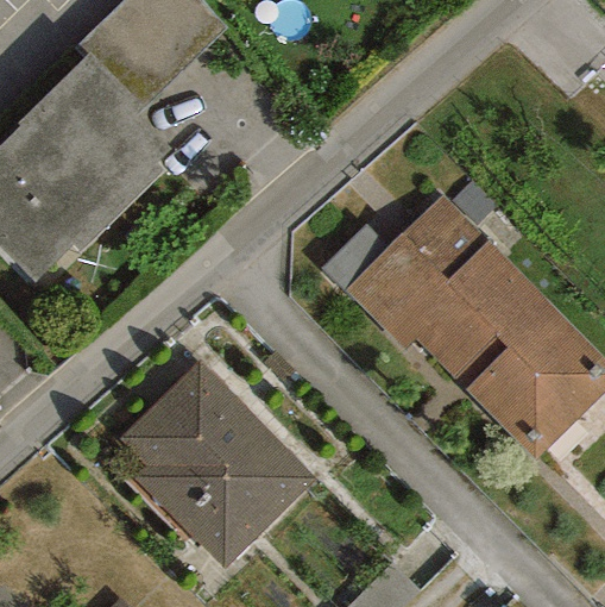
[(90,51),(144,106),(228,26),(202,0),(125,0),(82,42),(90,51)]
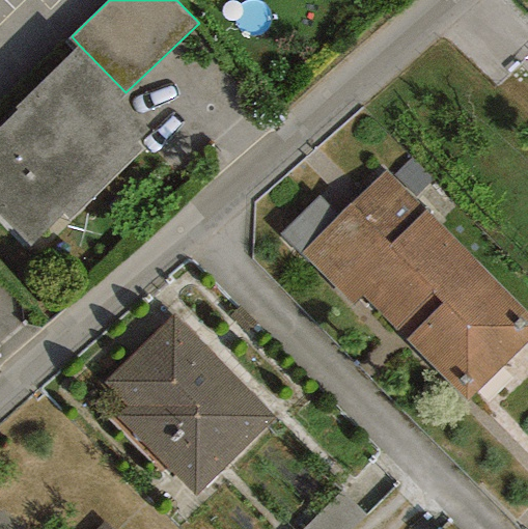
[(126,92),(79,45),(16,107),(18,109),(0,126),(0,215),(31,246),(64,214),(70,220),(144,148),(137,140),(147,130),(117,101),(126,92)]
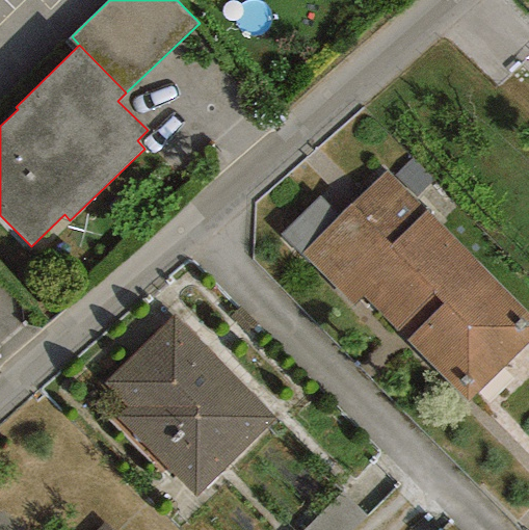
[(394,176),(416,197),(435,177),(415,156),(394,176)]
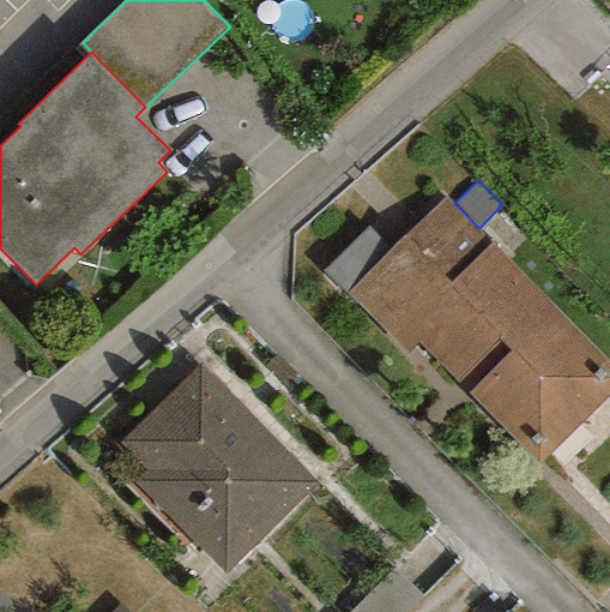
[(541,463),(609,394),(609,359),(479,228),(454,203),(447,195),(393,247),(349,292),(409,353),(420,342),(541,463)]
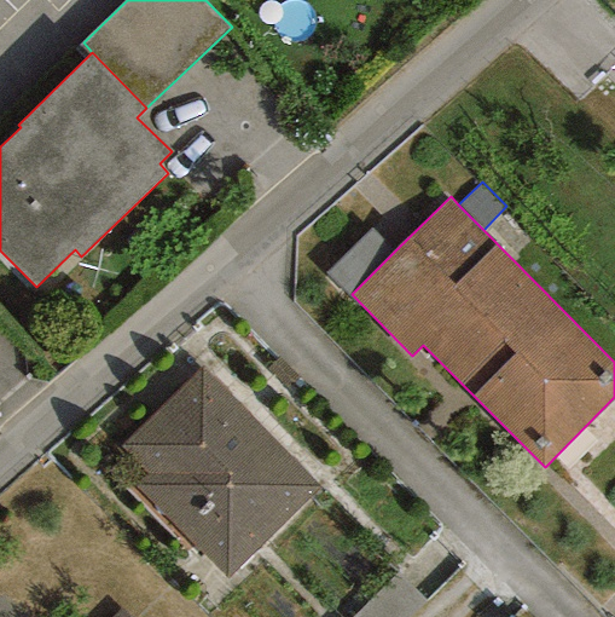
[(352,294),(396,249),(373,226),(328,271),(352,294)]
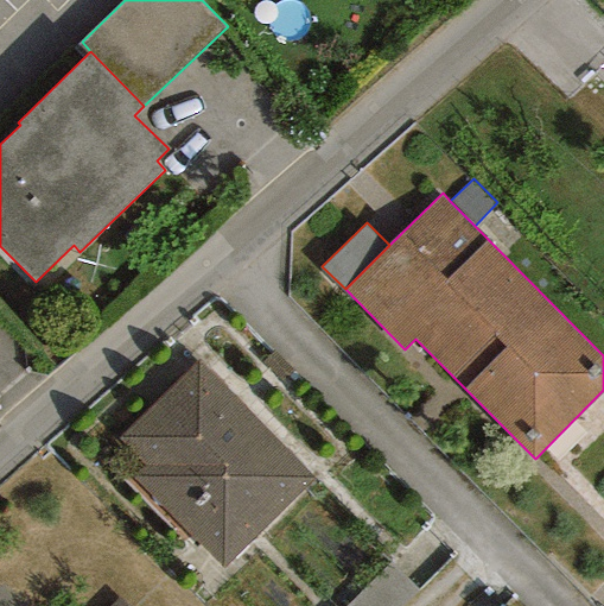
[(226,565),(316,477),(199,357),(118,436),(146,466),(138,474),(226,565)]
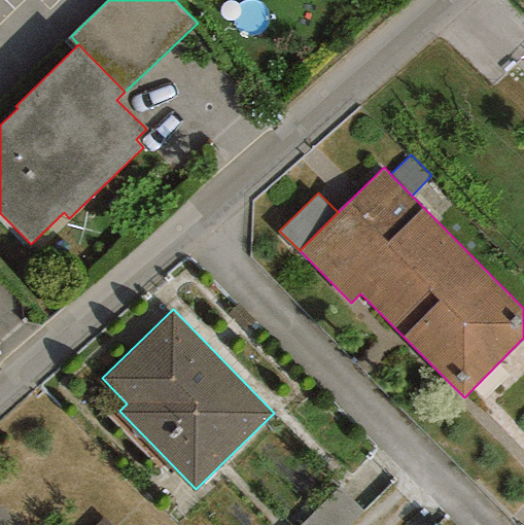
All buildings are outlined.
